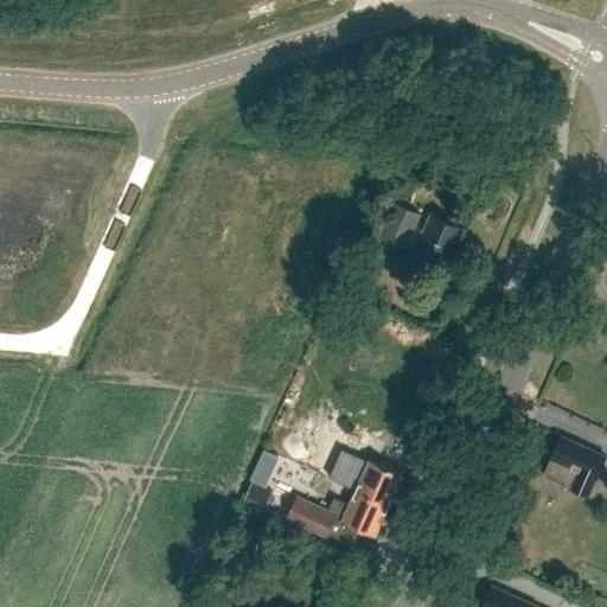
[(423,231),(415,228),(421,213),(395,203),(379,237),(446,267),(464,228),(430,213),(423,231)]
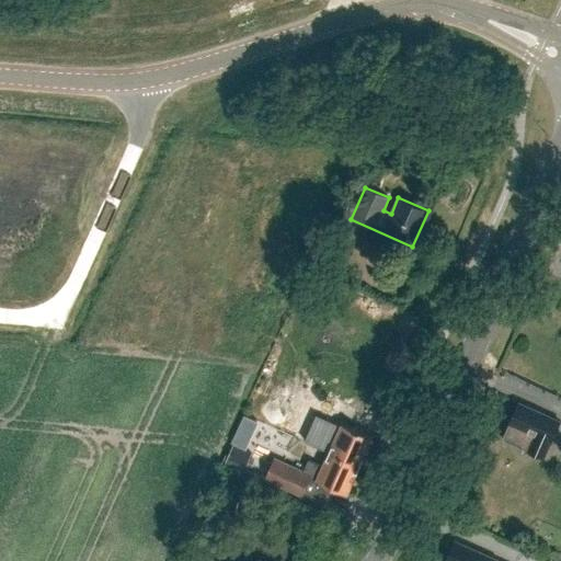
[(526,449),(525,450),(544,459),(550,444),(560,422),(517,402),(508,423),(510,423),(502,438),(526,449)]
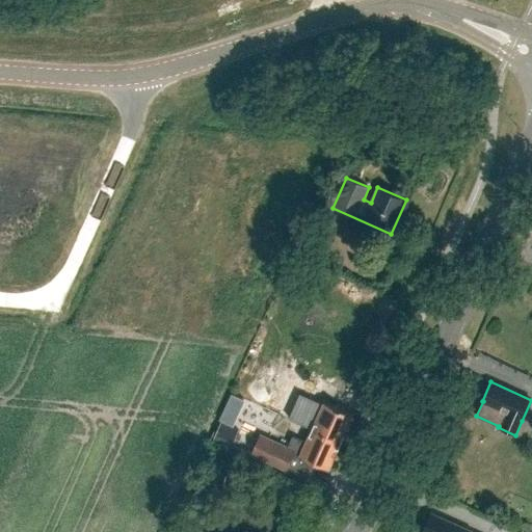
[(312,429),(341,442),(353,416),(324,402),(312,429)]
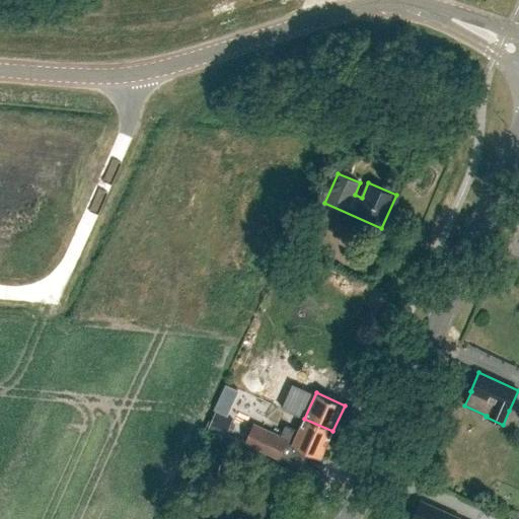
[(226,434),(233,418),(217,411),(209,427),(208,429),(225,436),(226,434)]
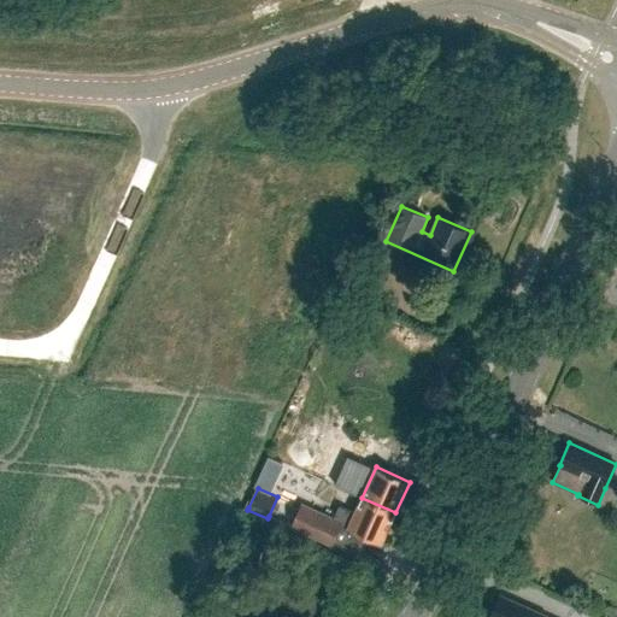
[(382,544),(395,512),(362,498),(356,512),(340,505),(334,519),(301,504),(292,527),(333,545),(341,526),(382,544)]
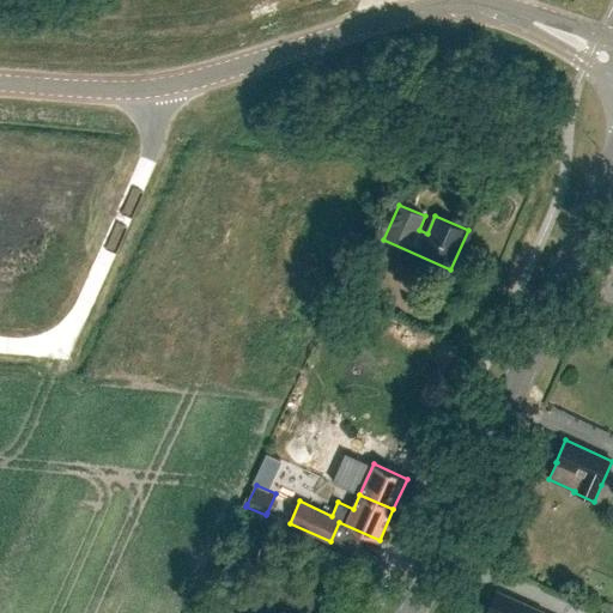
[(487,612),(540,612),(528,607),(529,607),(497,593),(487,612)]
